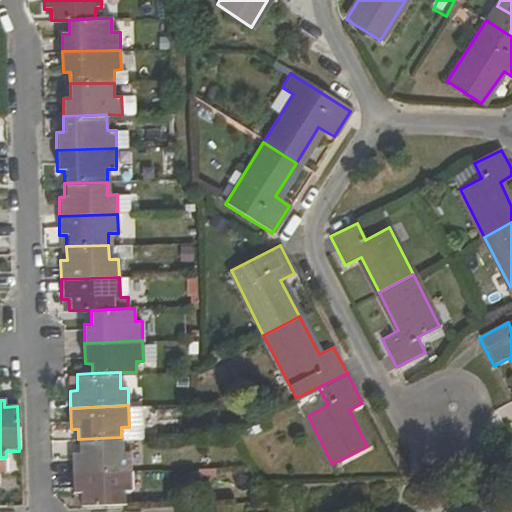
[(72,471),(131,469),(130,453),(121,453),(121,437),(78,439),(78,455),(72,455),(72,471)]
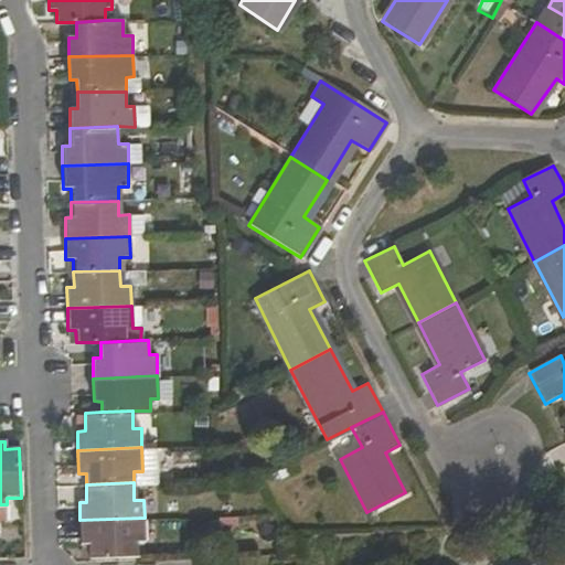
[(89,561),(136,560),(136,543),(145,543),(145,518),(80,520),(80,545),(88,545),(89,561)]
